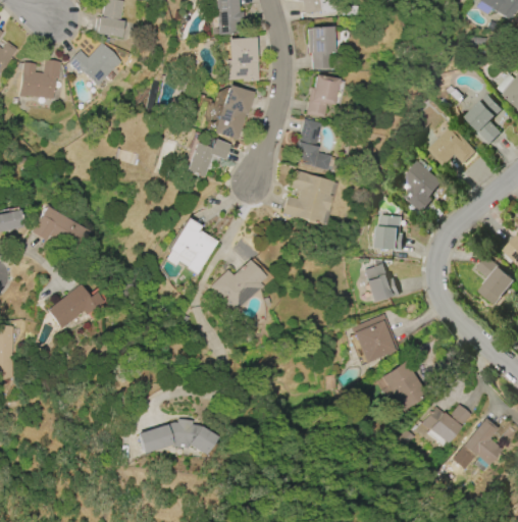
[(103,17),(105,0),(118,0),(125,1),(122,21),(125,21),(123,38),(97,34),(100,16),(103,17)]
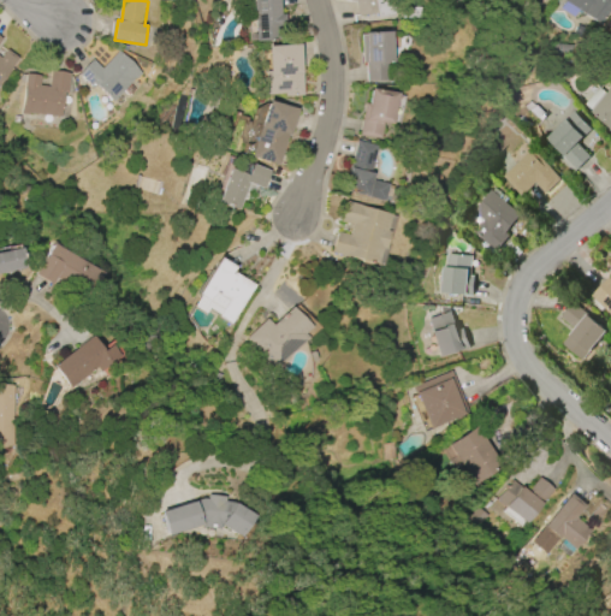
[(280,0),(282,15),(285,13),(288,33),(284,33),(284,40),(256,42),(256,40),(250,41),(250,33),(255,33),(253,0),(280,0)]
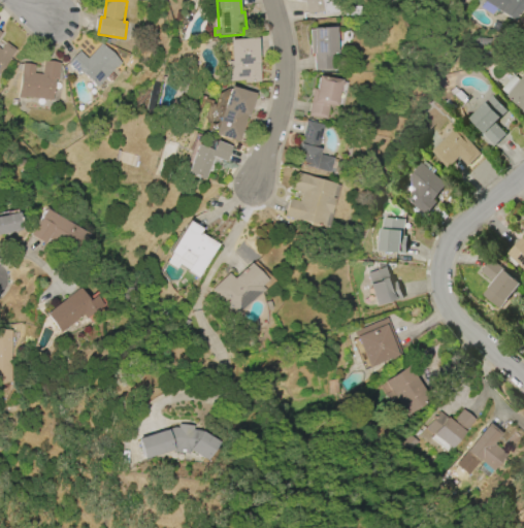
[(304,1),(303,0),(323,0),(326,9),(309,13),(307,1),(304,1)]
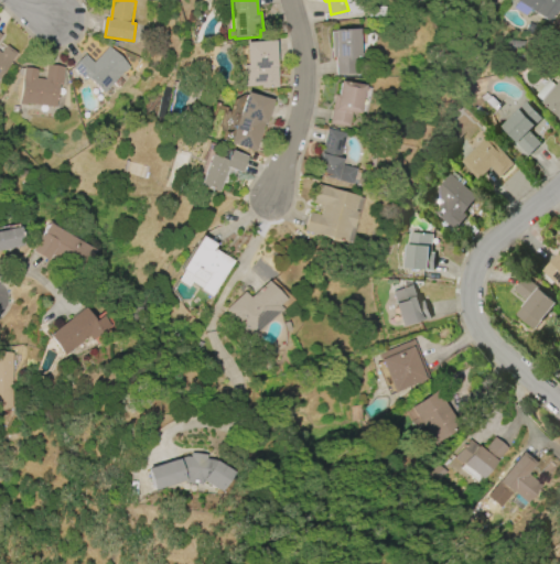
[(559,12),(553,22),(538,12),(519,0),(559,0),(559,12)]
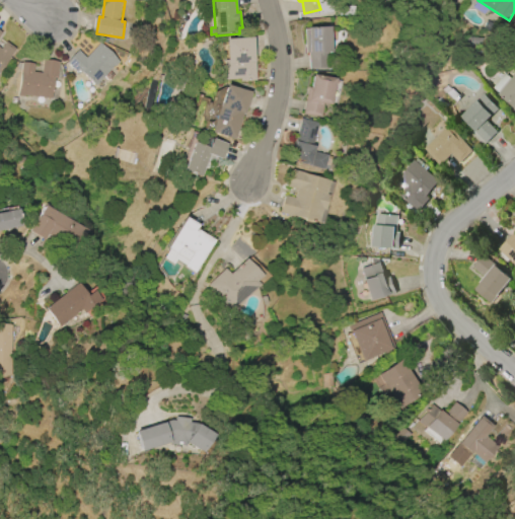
[(309,29),(309,27),(333,26),(334,53),(329,54),(330,68),(311,69),(310,54),(307,54),(306,29),(309,29)]
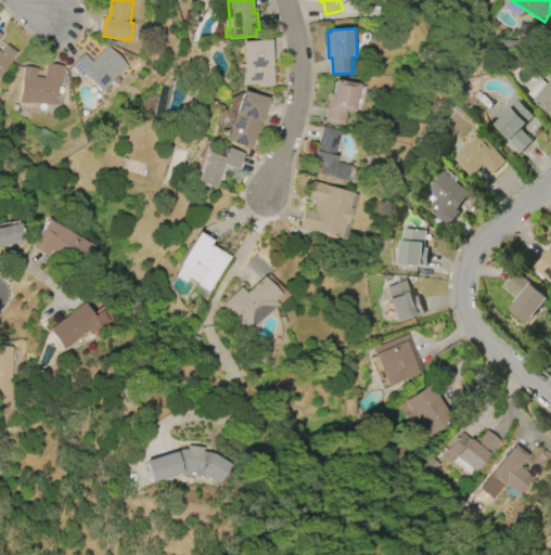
[(9,44),(20,52),(0,80),(0,31),(3,35),(0,39),(0,50),(3,52),(9,44)]
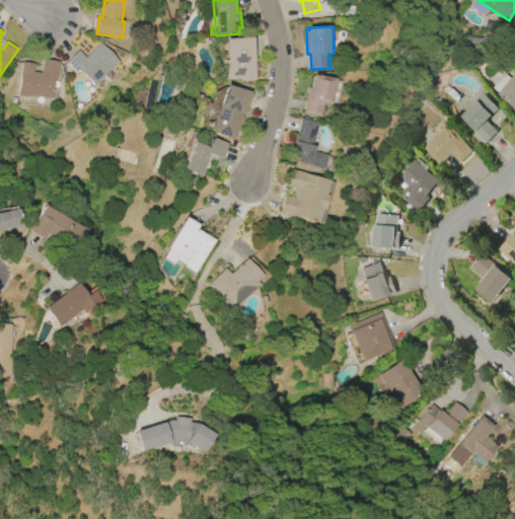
[(226,39),(253,36),(256,79),(241,80),(241,78),(225,79),(224,61),(227,61),(226,39)]
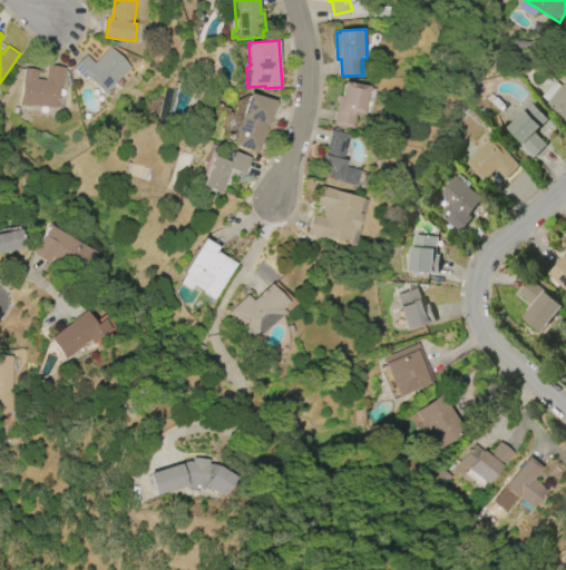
[(113,48),(135,68),(130,74),(129,72),(109,94),(93,79),(90,81),(77,69),(89,56),(98,64),(113,48)]
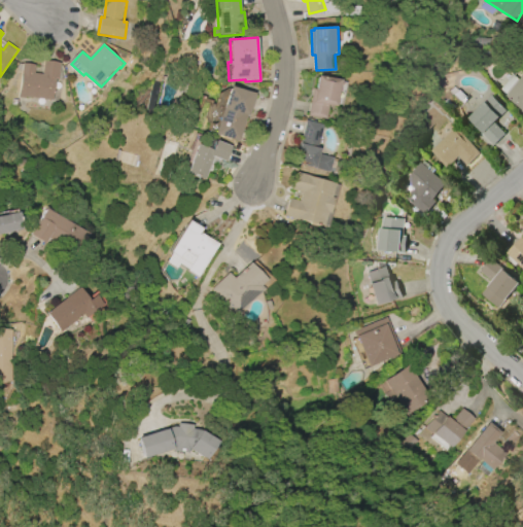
[(44,74),(46,61),(62,63),(61,79),(57,79),(55,100),(28,97),(28,99),(20,98),(23,63),(36,64),(36,73),(44,74)]
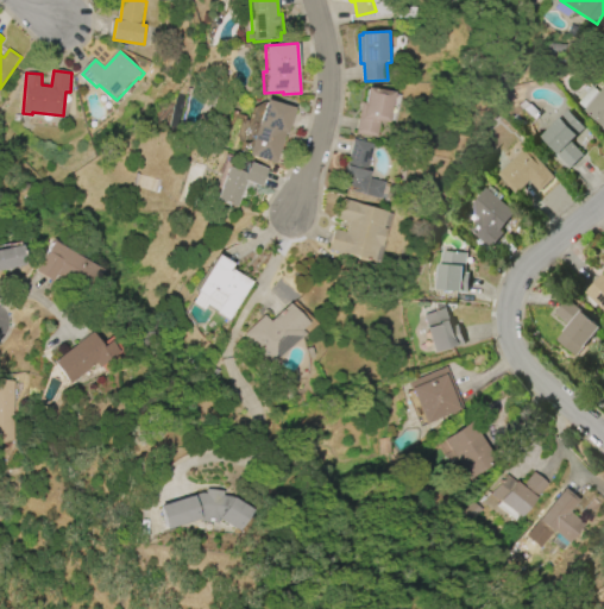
[(595,86),(602,92),(603,89),(603,125),(586,111),(586,108),(580,102),(595,86)]
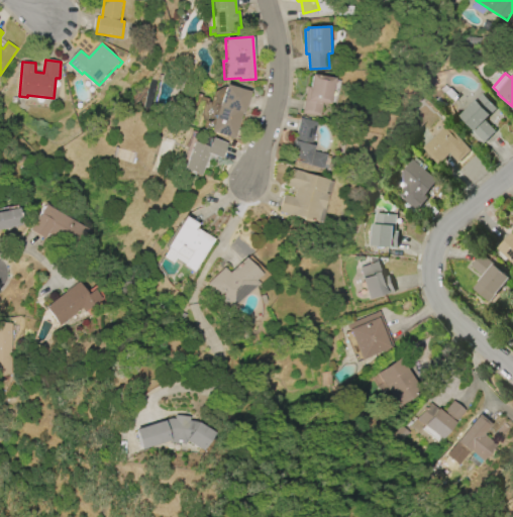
[(304,114),(307,98),(309,98),(313,74),(335,77),(331,104),(325,103),(323,117),(304,114)]
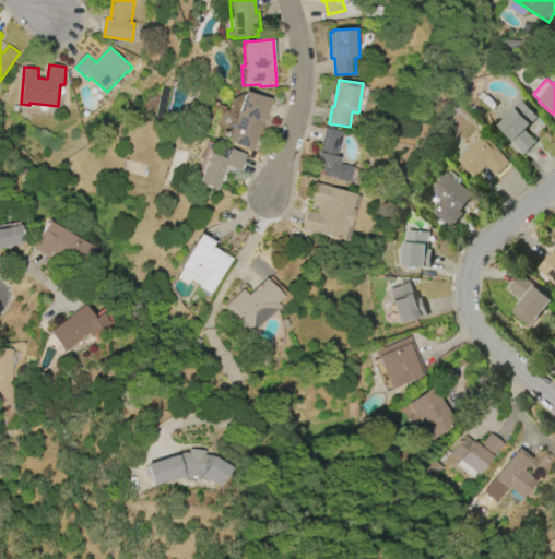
[(246,92),(274,100),(268,122),(264,121),(256,150),(231,142),(246,92)]
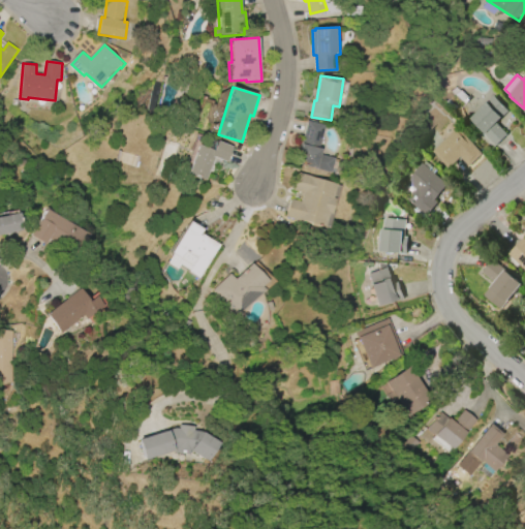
[(496,95),(511,111),(498,123),(510,134),(498,145),(472,119),(496,95)]
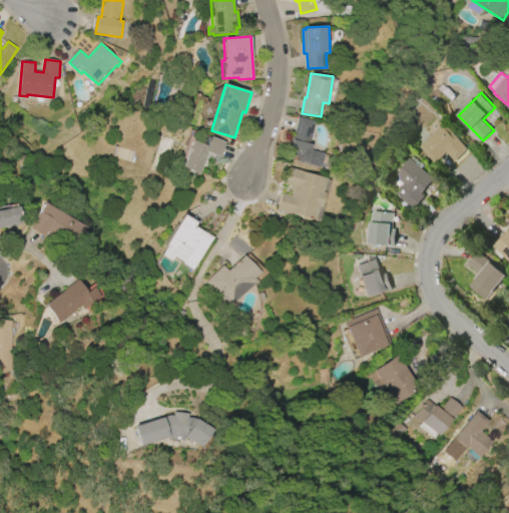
[(289,158),(299,118),(316,122),(311,143),(313,144),(312,149),(326,153),(322,167),(289,158)]
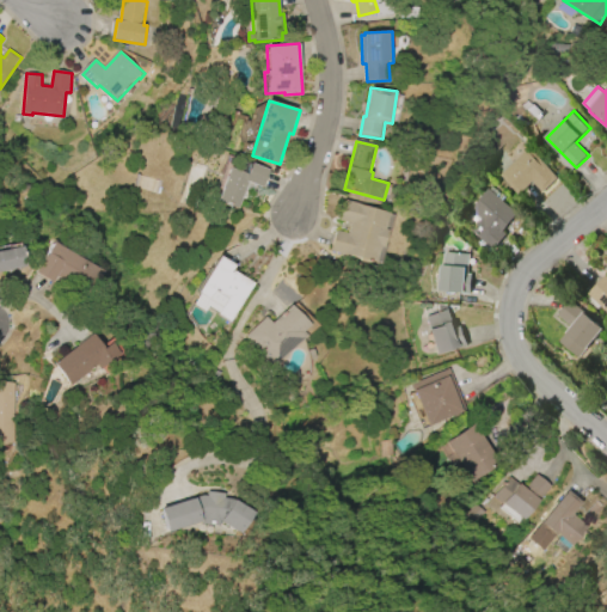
[(501,175),(534,145),(559,172),(557,173),(560,178),(545,193),(534,182),(520,195),(501,175)]
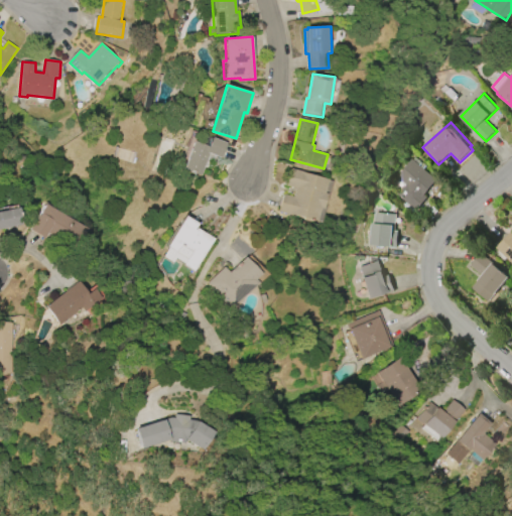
[(229,143),(223,158),(211,153),(203,175),(184,168),(196,141),(211,146),(214,137),(229,143)]
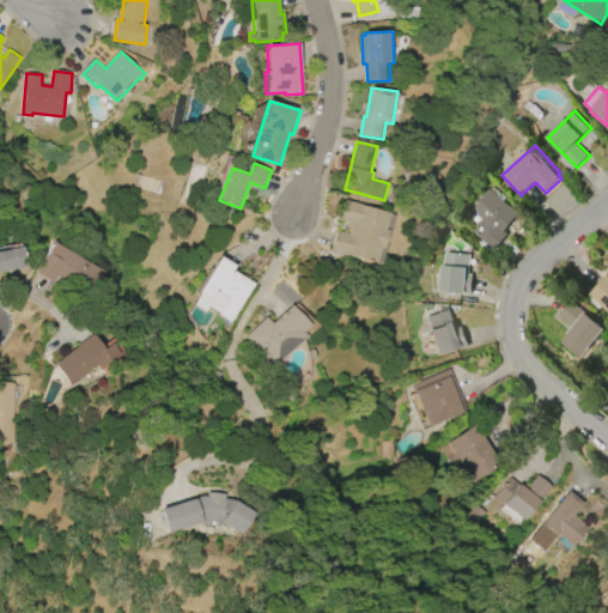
[(496,249),(474,231),(485,219),(474,210),(491,189),(521,214),(506,231),(509,234),(496,249)]
